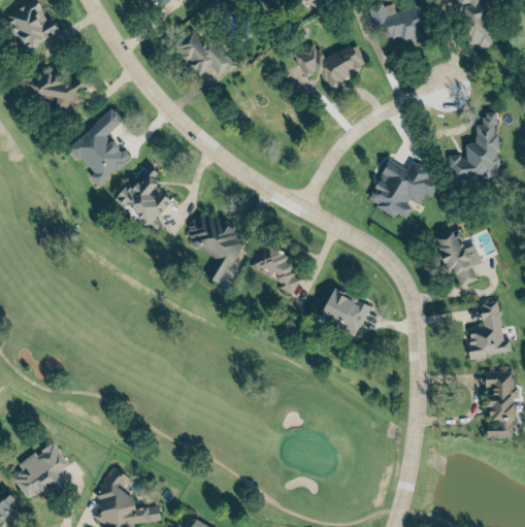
[(35,0),(5,13),(22,50),(59,33),(52,17),(45,20),(36,0),(35,0)]
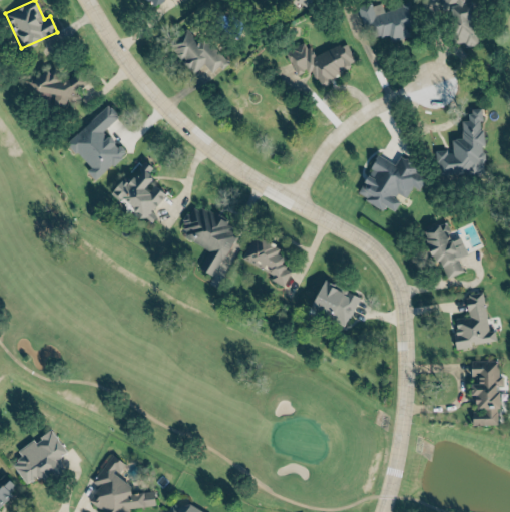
[(146,0),(151,8),(163,0),(146,0)]
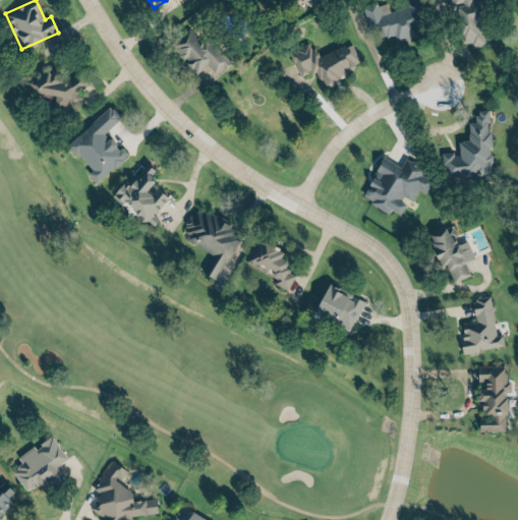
[(363,6),(373,39),(386,35),(387,39),(395,36),(397,43),(420,36),(418,30),(425,26),(416,0),(409,3),(410,6),(391,12),(388,3),(379,6),(377,2),(363,6)]
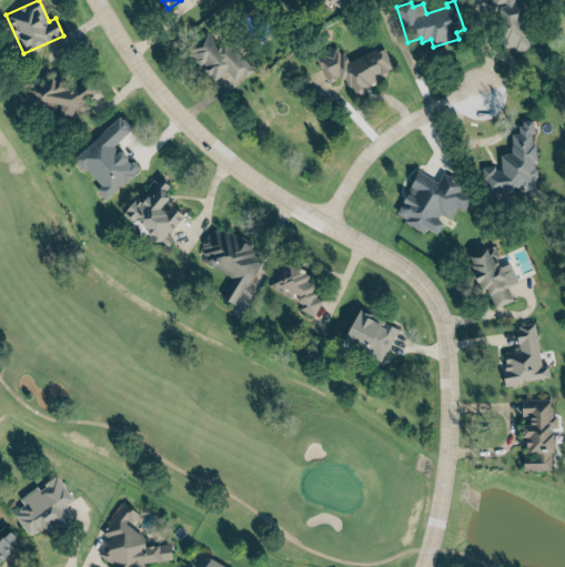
[(487,0),(490,10),(496,9),(502,48),(513,46),(514,51),(531,49),(522,0),(487,0)]
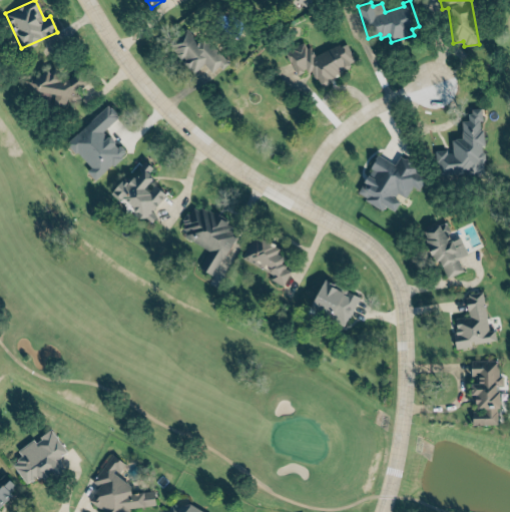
[(228,62),(204,36),(198,41),(185,27),(168,42),(194,72),(203,64),(213,75),(228,62)]
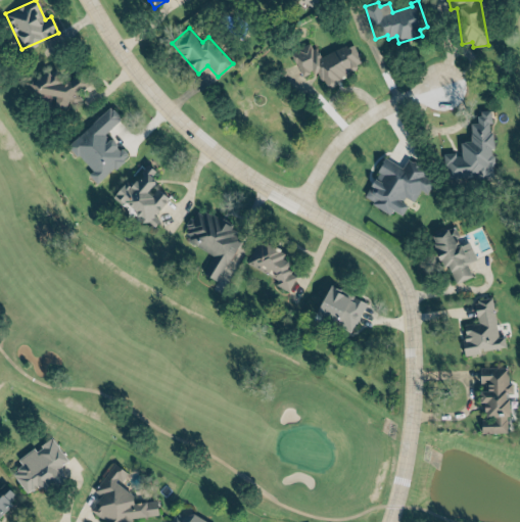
[(290,52),(301,76),(317,68),(326,88),(349,77),(346,70),(363,63),(352,42),(319,58),(312,42),(290,52)]
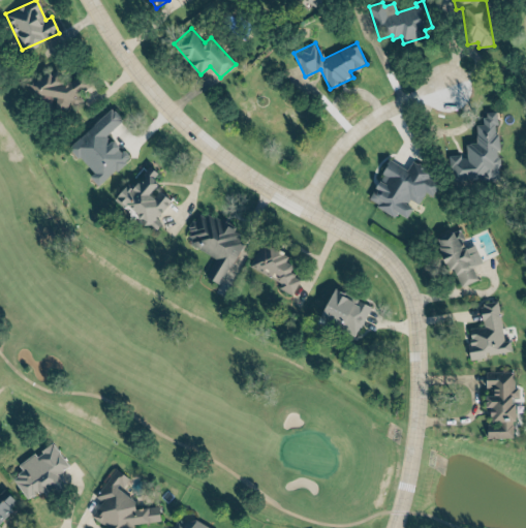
[(92,81),(79,72),(71,84),(49,69),(42,79),(31,71),(21,87),(42,101),(48,94),(57,100),(54,104),(64,111),(69,104),(76,110),(84,99),(81,97),(92,81)]
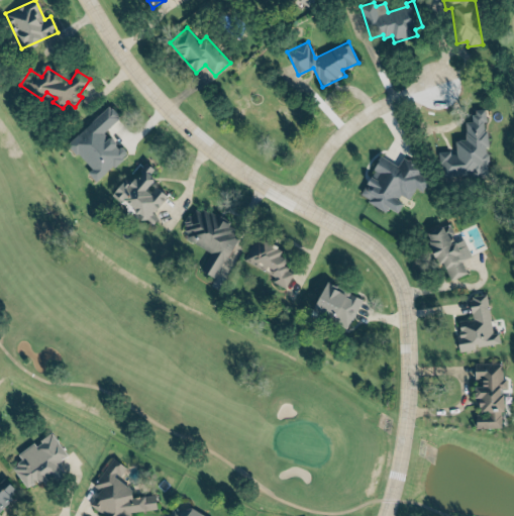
[(68,143),(92,170),(88,173),(96,182),(126,155),(105,131),(120,117),(109,105),(68,143)]
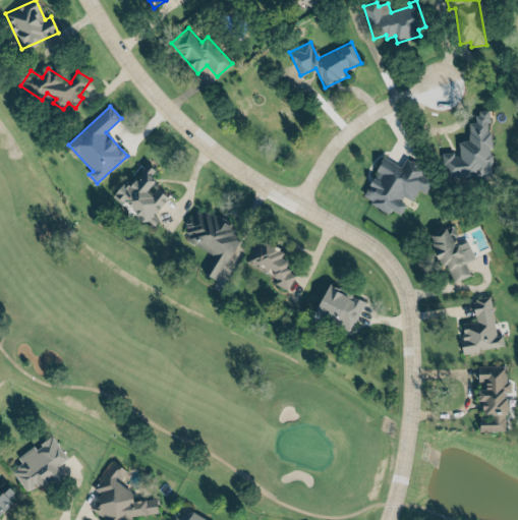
[(444,178),(491,177),(490,110),(476,110),(476,122),(469,122),(469,141),(459,141),(460,153),(444,154),(444,178)]
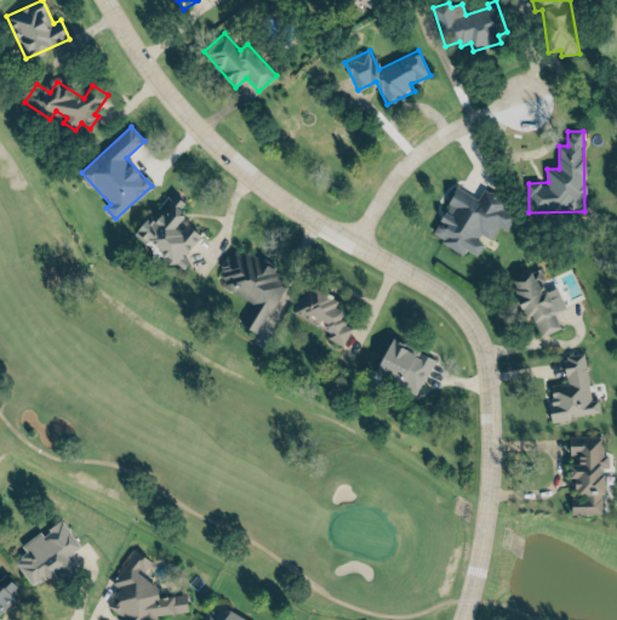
[(430,231),(457,186),(478,197),(483,188),(489,192),(491,191),(504,195),(504,199),(508,202),(504,208),(514,214),(506,226),(500,222),(490,238),(483,233),(478,234),(479,240),(484,243),(478,255),(467,249),(464,254),(444,242),(444,239),(430,231)]
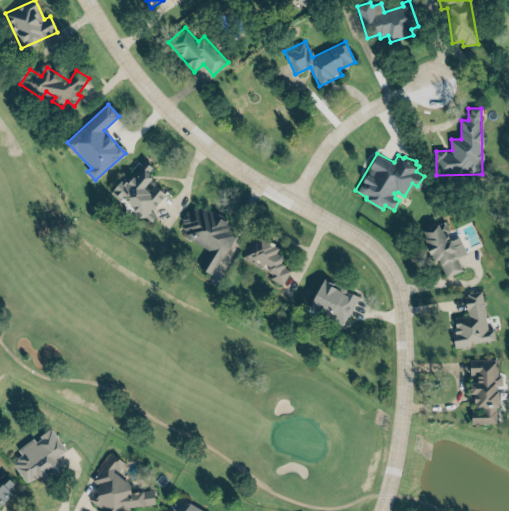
[(164,194),(148,184),(153,175),(140,168),(131,184),(121,178),(112,193),(135,206),(132,211),(152,223),(156,214),(153,212),(164,194)]
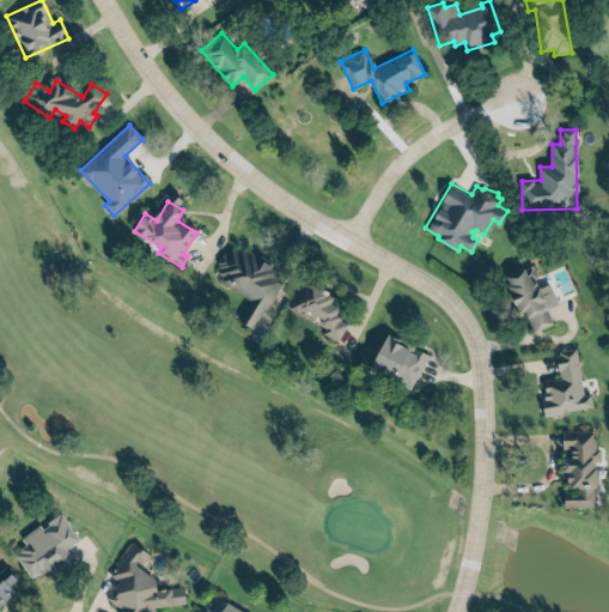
[(239,320),(251,301),(223,283),(223,279),(215,274),(218,265),(224,254),(227,256),(232,248),(238,252),(241,248),(250,253),(251,250),(257,254),(257,253),(275,264),(273,267),(280,271),(278,276),(286,280),(269,309),(267,308),(254,329),(239,320)]
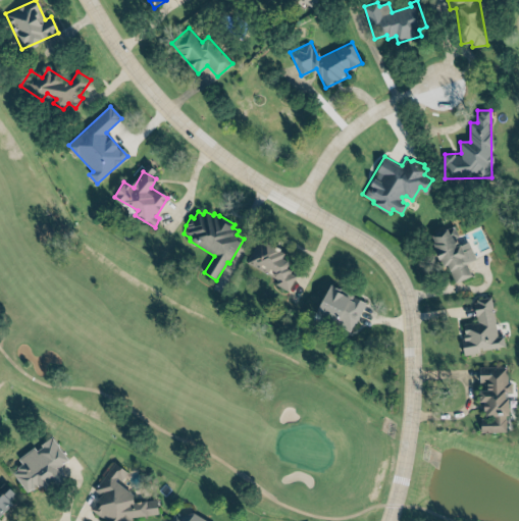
[(448,265),(455,283),(473,275),(468,262),(470,259),(467,250),(465,251),(455,226),(431,236),(439,255),(438,256),(444,261),(444,266),(448,265)]
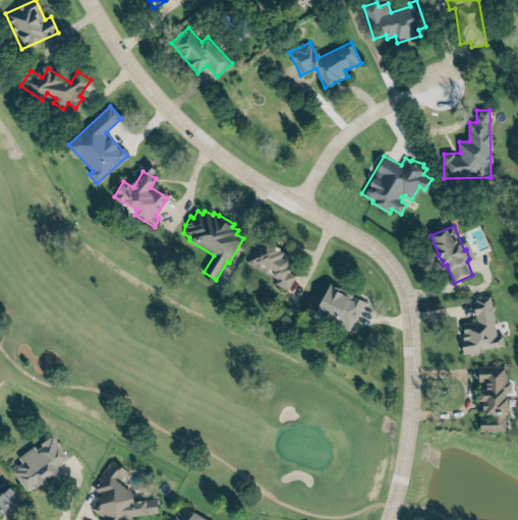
[(288,290),(296,274),(286,269),(289,262),(279,256),(281,251),(256,239),(246,263),(277,278),(274,284),(288,290)]
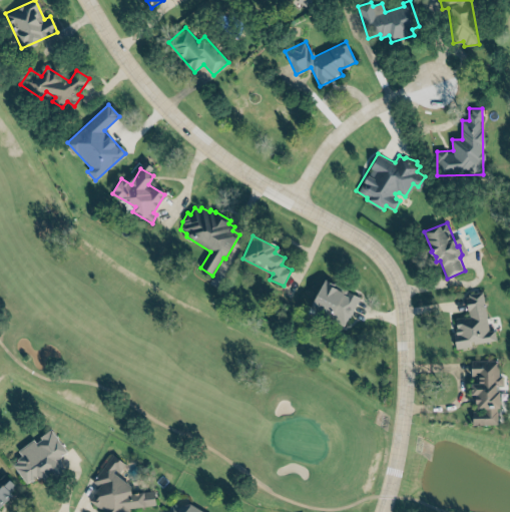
[(347,325),(358,296),(323,281),(311,310),(347,325)]
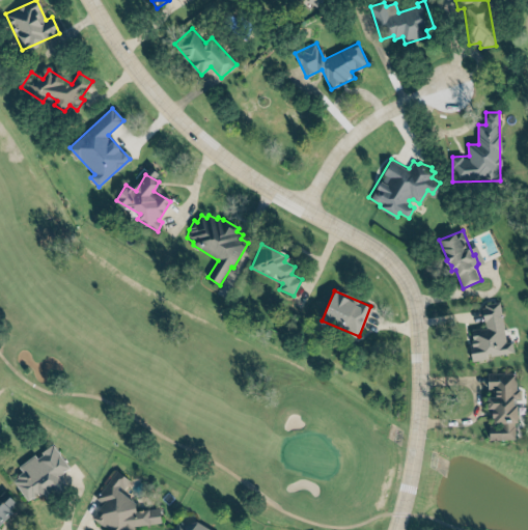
[(472,362),(517,353),(515,339),(508,340),(500,302),(487,305),(487,308),(483,308),(487,326),(471,329),(473,339),(471,340),(471,344),(469,344),(472,362)]
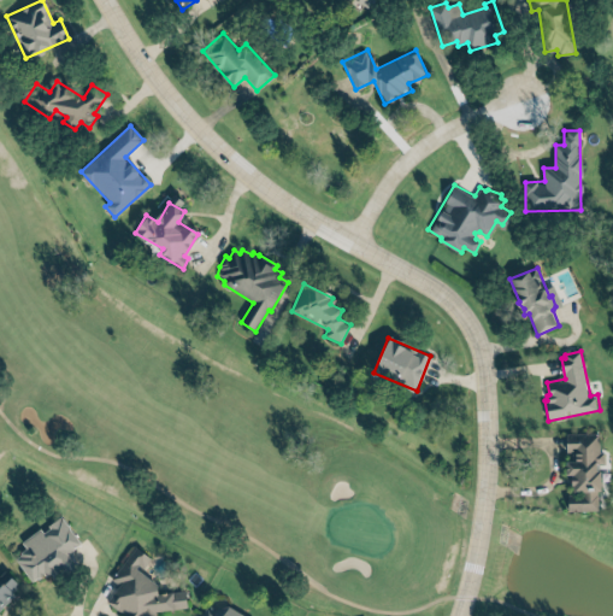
[(599,511),(599,463),(600,463),(600,434),(569,434),(569,461),(566,461),(566,476),(572,476),(572,496),(567,496),(567,511),(599,511)]
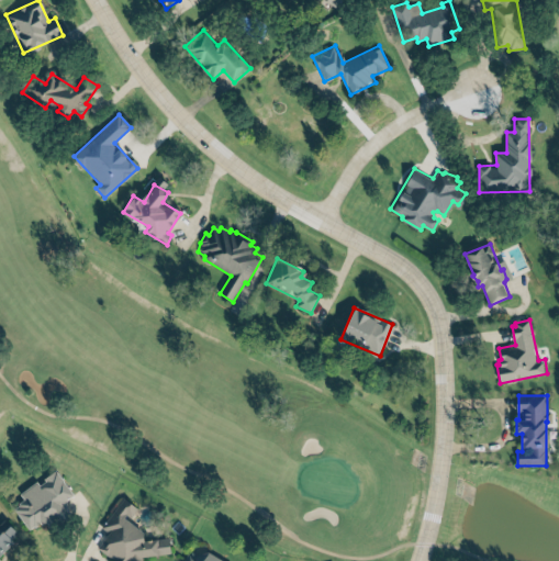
[(73,495),(55,470),(20,495),(23,501),(13,508),(31,534),(67,508),(64,502),(73,495)]
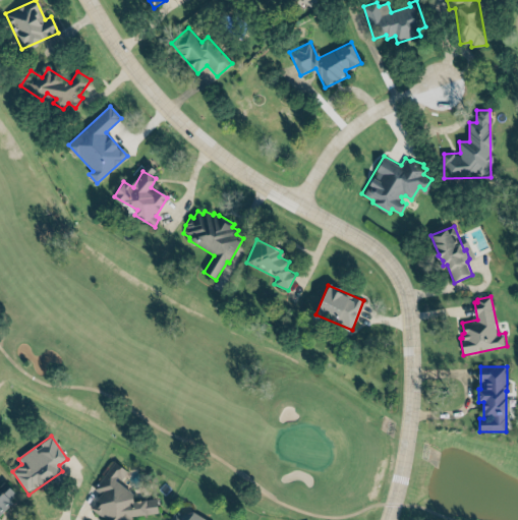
[(158,513),(156,499),(133,501),(132,493),(114,480),(121,479),(127,471),(113,461),(94,489),(100,494),(90,509),(105,519),(129,519),(132,516),(158,513)]
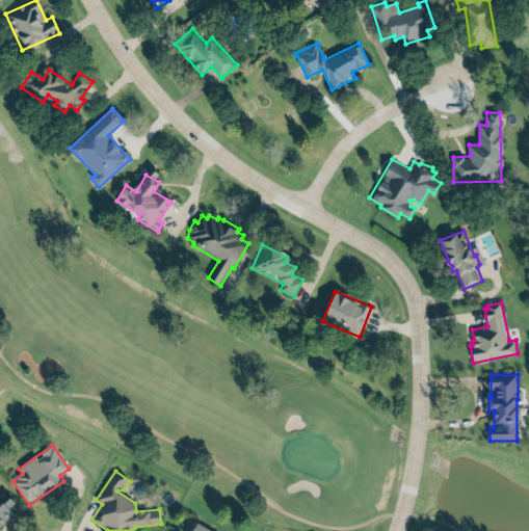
[(0,524),(18,506),(3,492),(0,495),(0,524)]
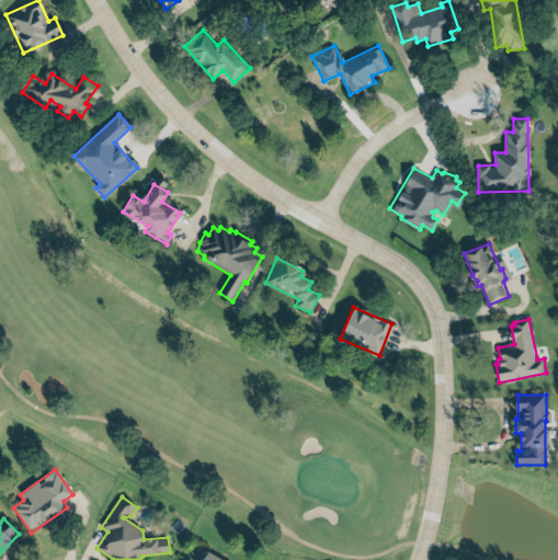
[(229,559),(208,546),(196,549),(191,546),(184,548),(178,559),(229,559)]
